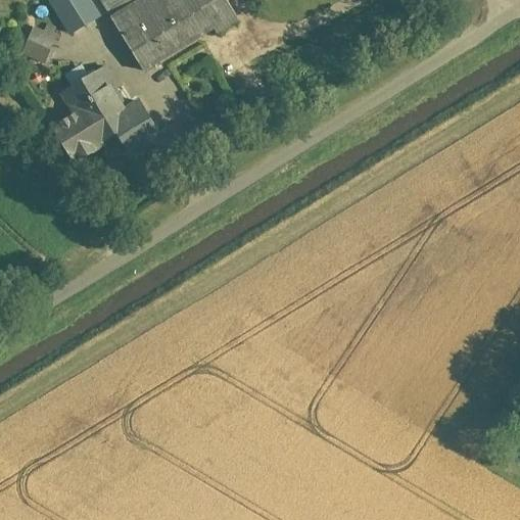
[(100,15),(90,0),(46,0),(68,35),(100,15)]
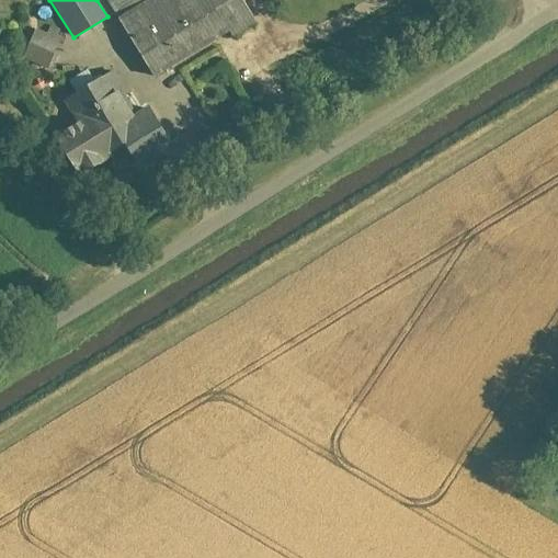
[(107,0),(155,76),(229,30),(209,0),(107,0)]
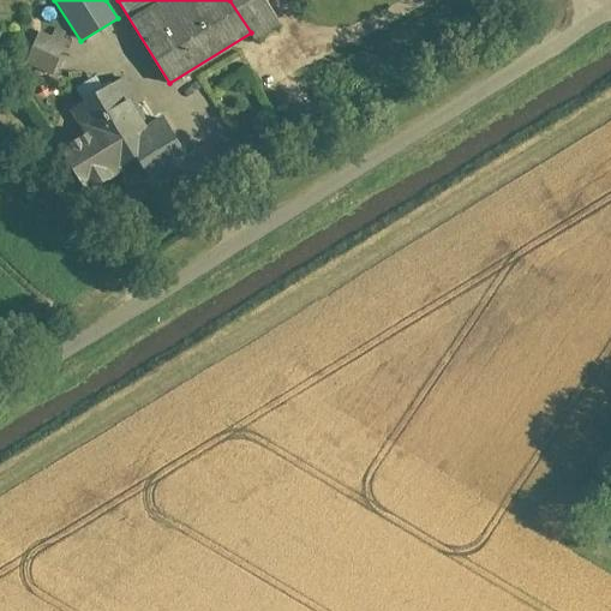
[(229,0),(251,33),(257,42),(283,25),(267,0),(229,0)]
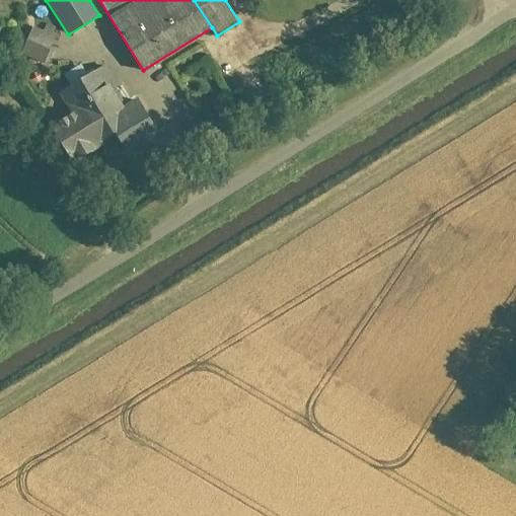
[(56,34),(31,25),(20,53),(45,63),(56,34)]
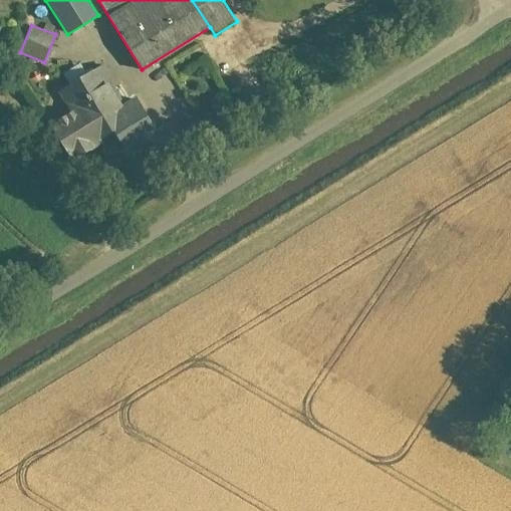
[(44,114),(69,158),(116,131),(130,153),(160,136),(137,96),(124,103),(101,64),(55,91),(63,104),(44,114)]
